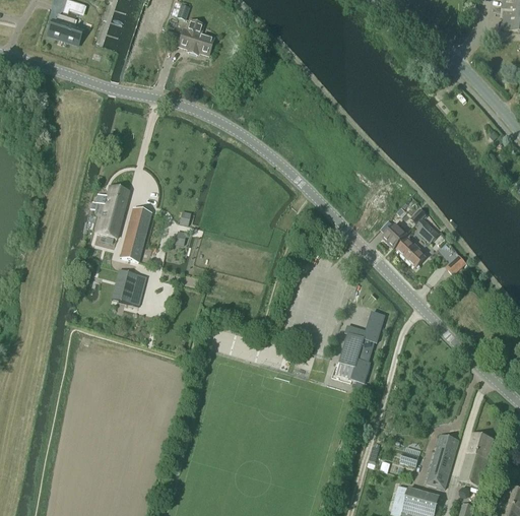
[(66,0),(62,12),(67,14),(69,9),(82,13),(84,4),(70,0),(66,0)]
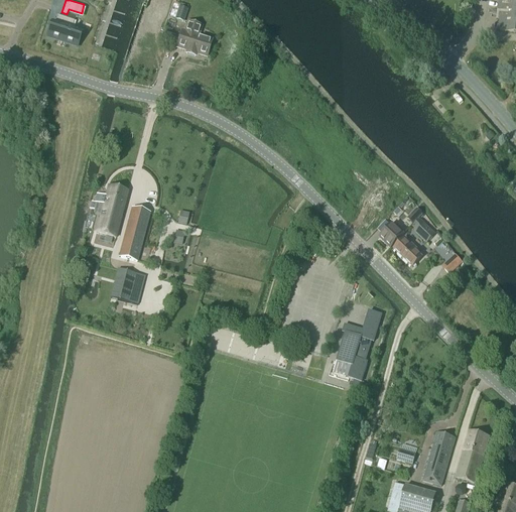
[(174,0),(169,13),(175,15),(175,16),(183,19),(186,7),(188,3),(181,1),(180,1),(177,0),(174,0)]
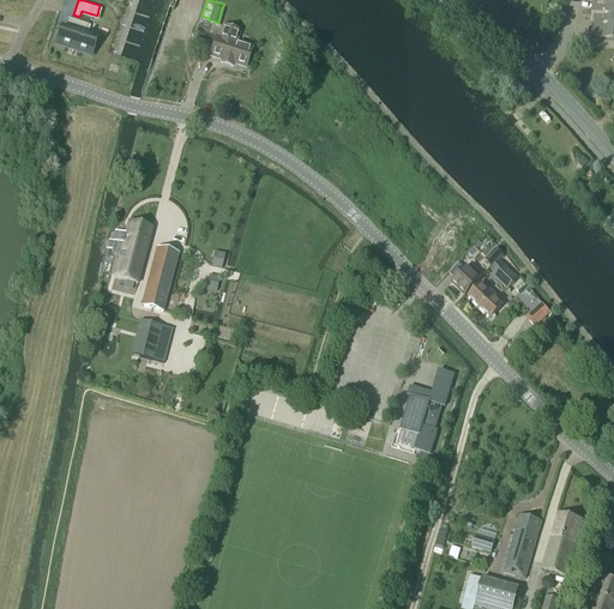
[(593,0),(590,19),(594,20),(593,32),(613,35),(613,0),(593,0)]
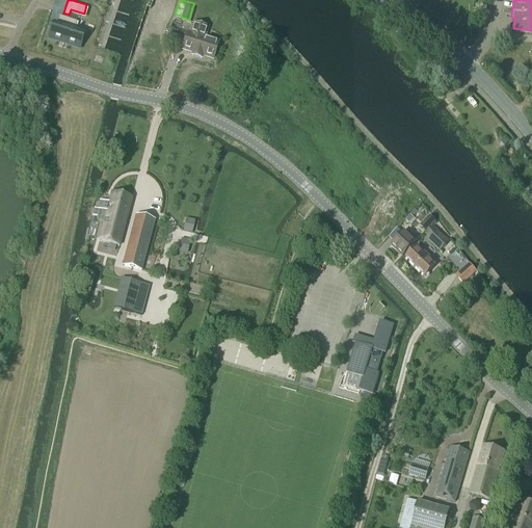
[(53,21),(48,35),(59,40),(59,37),(79,44),(84,31),(74,27),(77,20),(59,14),(56,22),(53,21)]
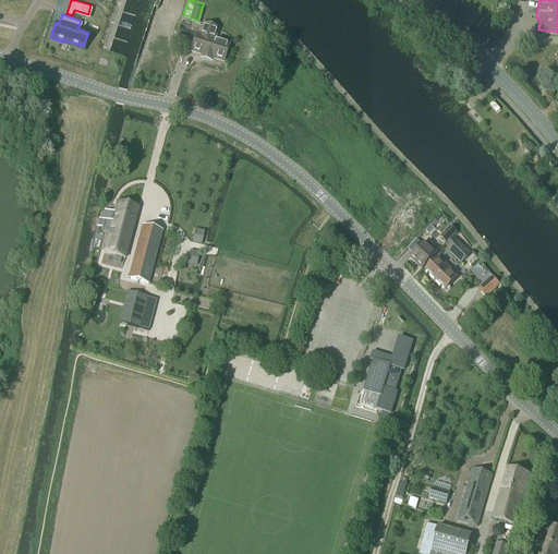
[(214,36),(217,26),(204,22),(201,32),(196,31),(192,47),(223,58),(229,41),(214,36)]
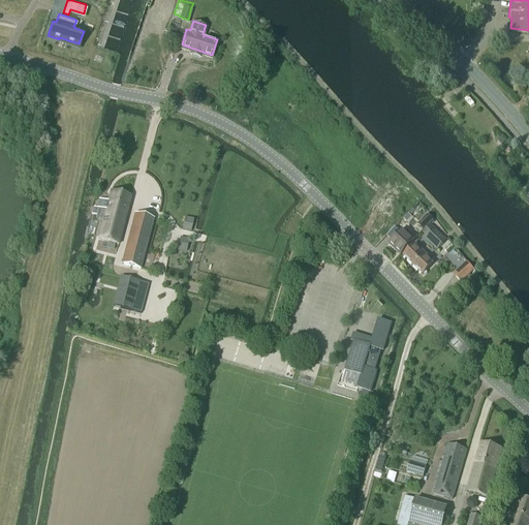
[(422,65),(427,60),(423,57),(417,62),(422,65)]
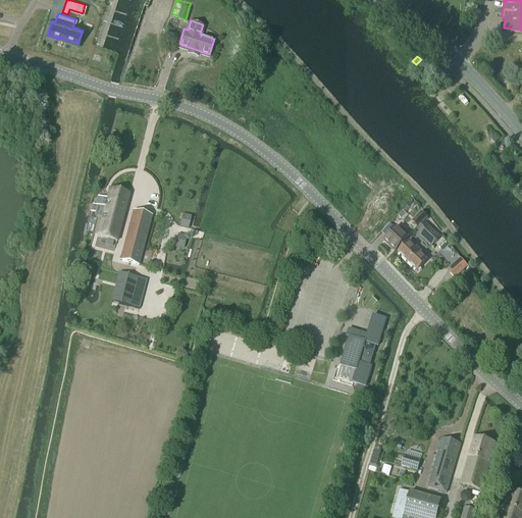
[(494,132),(490,136),(494,141),(499,136),(494,132)]
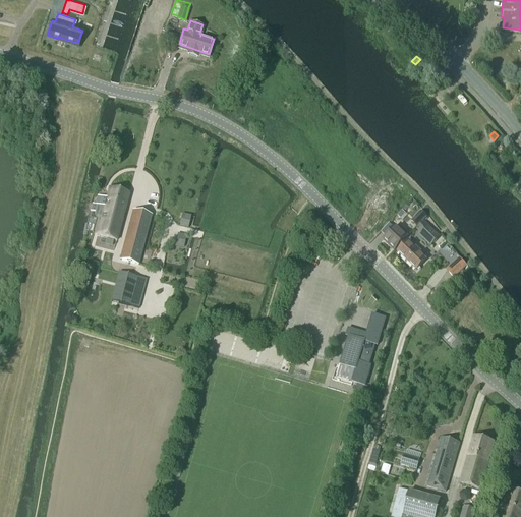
[(98,193),(96,202),(104,204),(102,211),(97,233),(117,238),(128,191),(127,191),(109,187),(107,195),(98,193)]
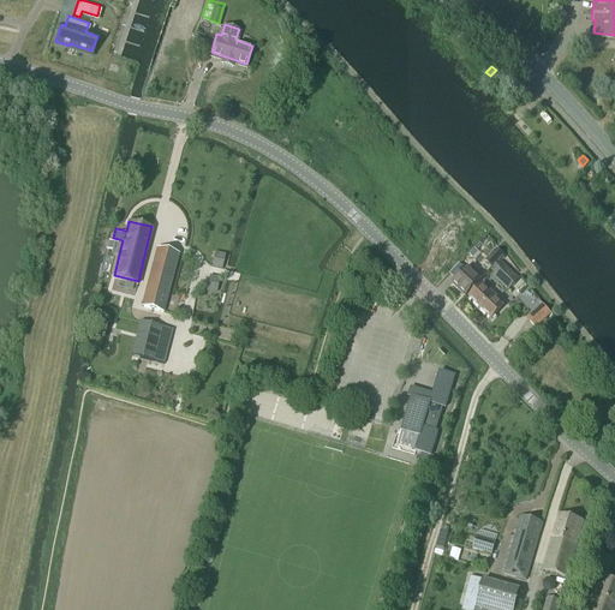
[(162,309),(178,251),(157,245),(142,300),(144,303),(162,309)]
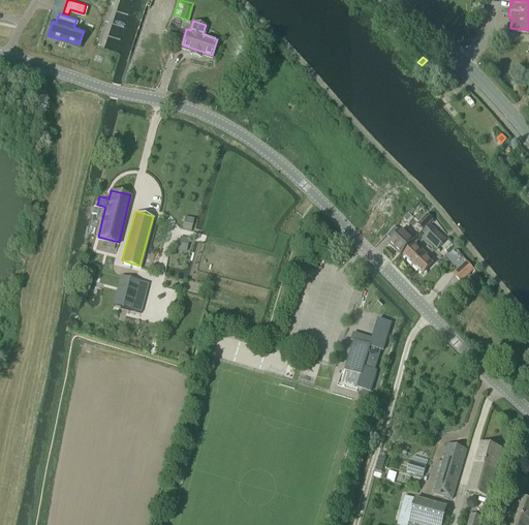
[(424,227),(433,217),(427,212),(417,221),(424,227)]
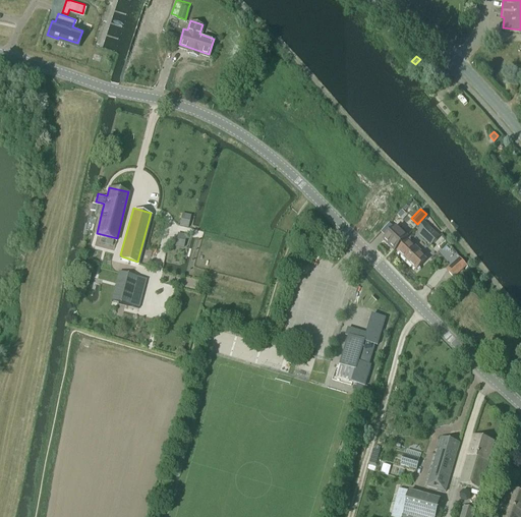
[(181,215),(179,223),(187,225),(189,217),(181,215)]
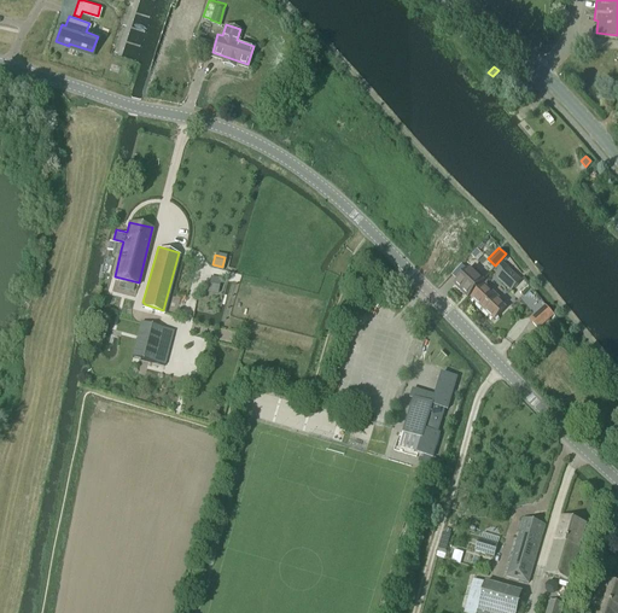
[(511,287),(522,276),(502,258),(494,267),(500,273),(497,274),(511,287)]
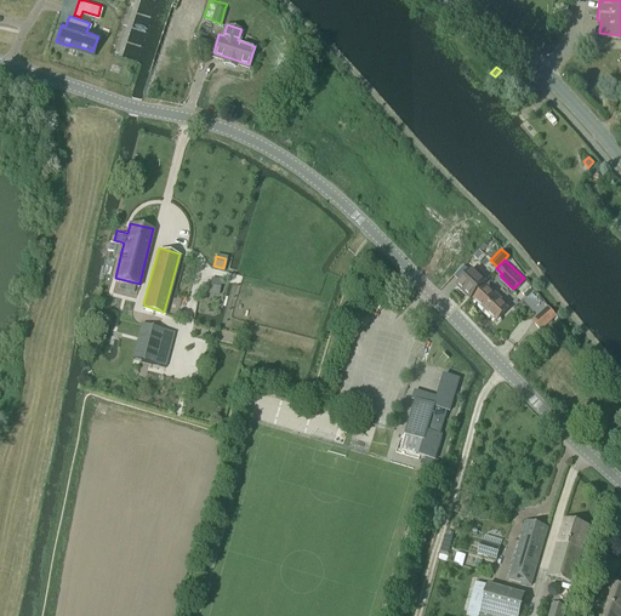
[(469,296),(486,279),(472,266),(455,283),(469,296)]
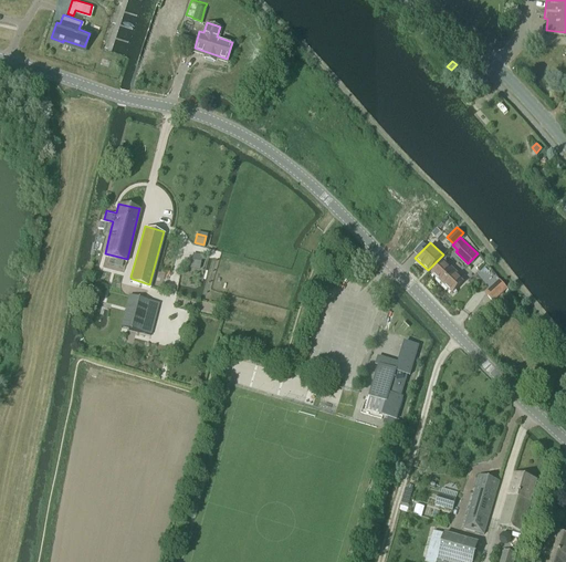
[(192,250),(191,258),(200,260),(202,252),(192,250)]
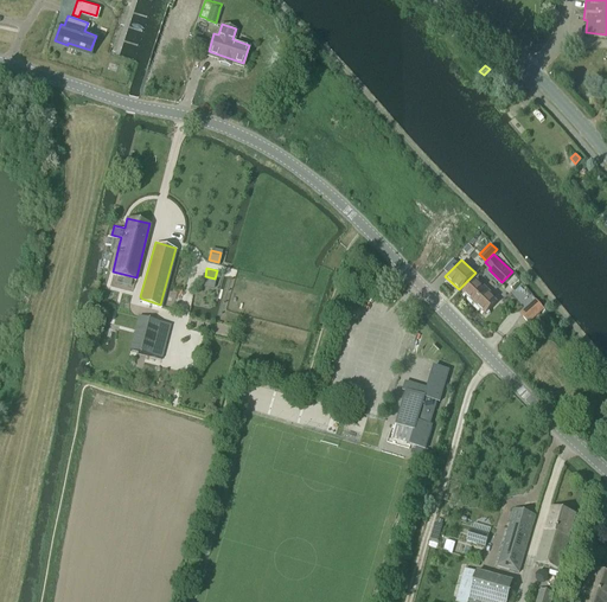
[(464,289),(474,300),(485,311),(496,299),(490,293),(491,290),(477,276),(464,289)]
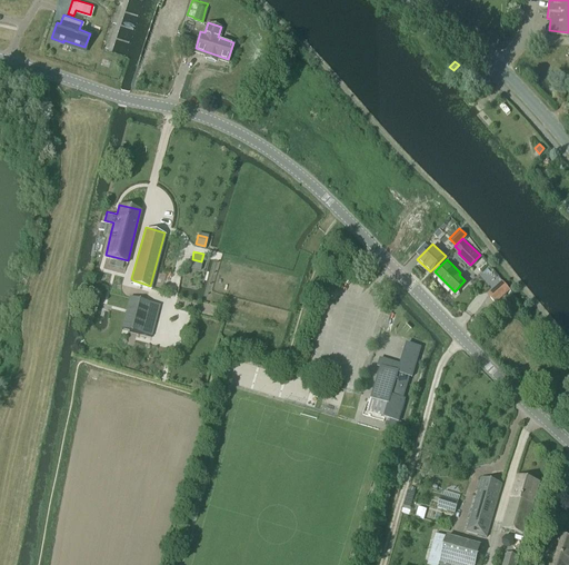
[(488,291),(496,300),(510,288),(502,279),(488,291)]
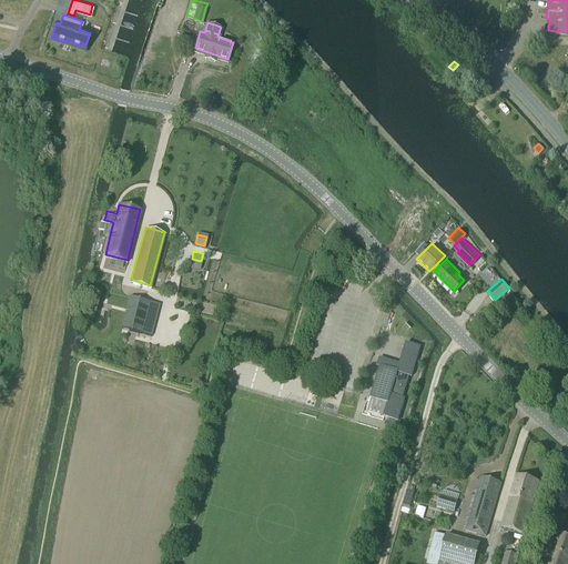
[(151,333),(159,301),(129,293),(121,325),(151,333)]
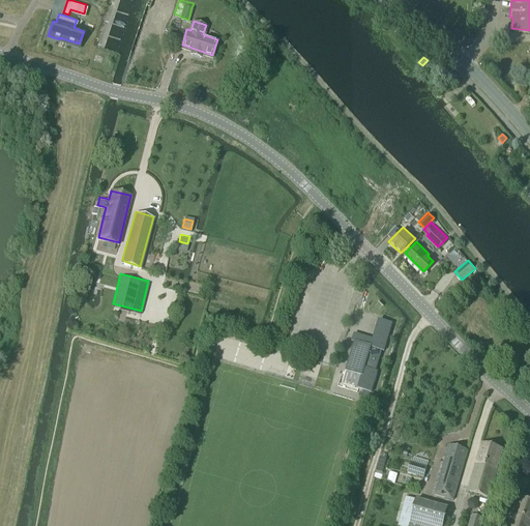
[(383,348),(391,321),(379,317),(373,337),(357,331),(346,369),(361,373),(358,385),(363,387),(361,396),(371,398),(373,391),(371,390),(377,369),(375,369),(381,347),(383,348)]
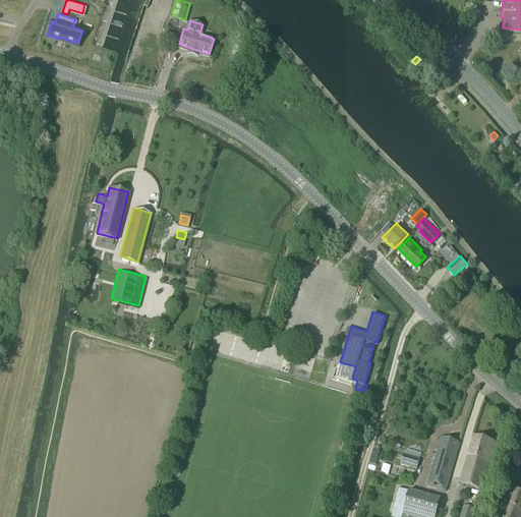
[(503,361),(512,350),(504,344),(495,355),(503,361)]
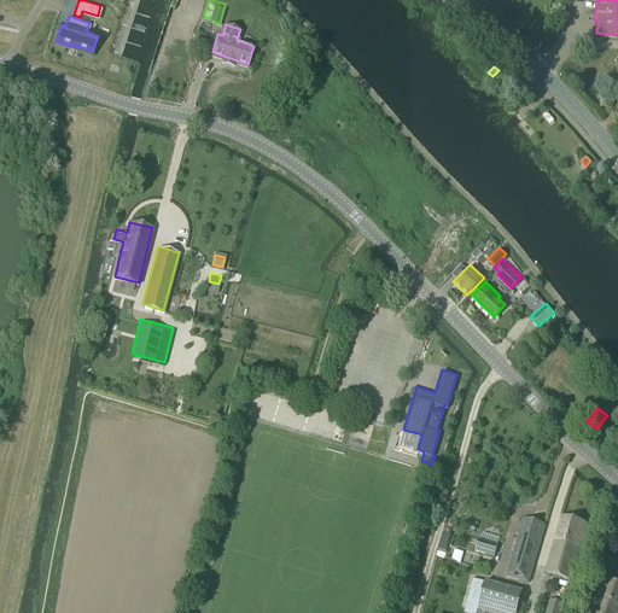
[(586,553),(589,542),(581,538),(586,521),(561,514),(546,570),(570,577),(578,550),(586,553)]
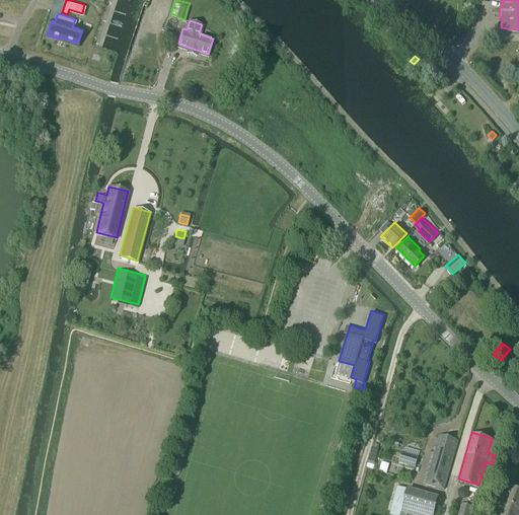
[(444,487),(458,438),(439,433),(425,481),(444,487)]
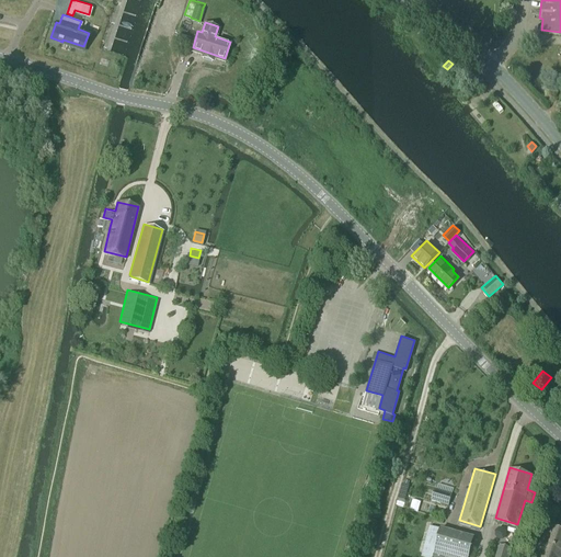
[(431,498),(447,502),(451,490),(435,486),(431,498)]
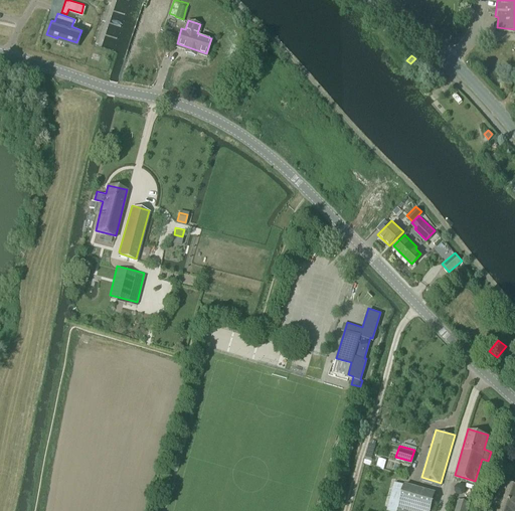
[(404,483),(394,481),(386,510),(391,510),(430,510),(436,491),(404,482),(404,483)]
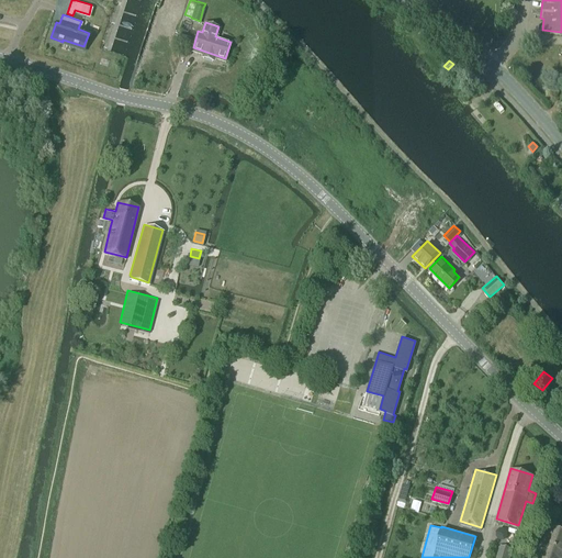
[(561,557),(561,531),(549,526),(543,540),(540,540),(539,547),(541,549),(538,557),(561,557)]
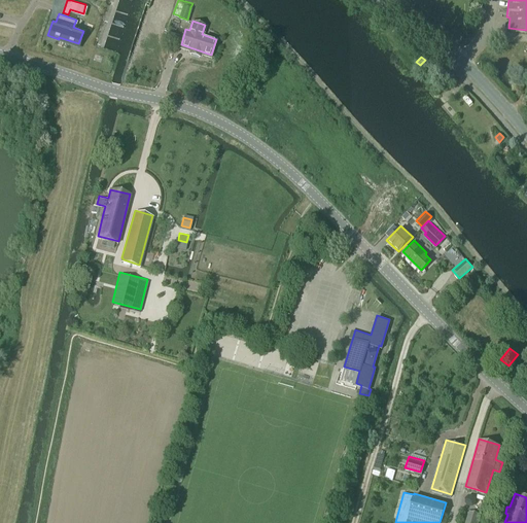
[(478,522),(481,513),(469,510),(464,522),(478,522)]
